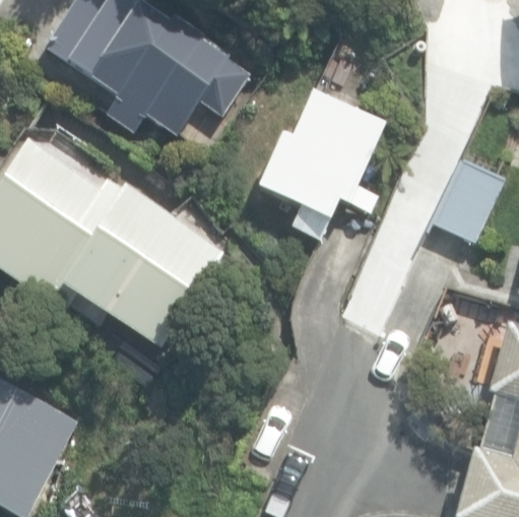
[(146,114),(179,135),(199,104),(221,118),(250,72),(228,58),(231,53),(204,36),(206,33),(175,13),(171,20),(145,5),(146,2),(142,0),(77,0),(49,46),(121,91),(108,113),(136,131),(146,114)]
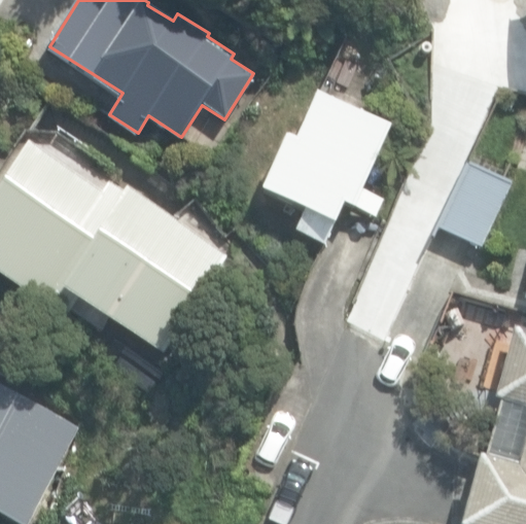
[(297,229),(327,241),(344,201),(355,206),(388,125),(317,96),(300,140),(288,136),(266,190),(306,208),(297,229)]
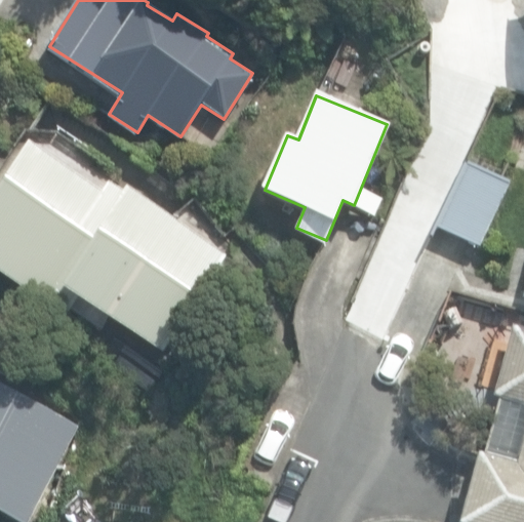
[(80,296),(162,350),(225,253),(112,181),(104,191),(29,143),(0,187),(0,272),(67,316),(80,296)]
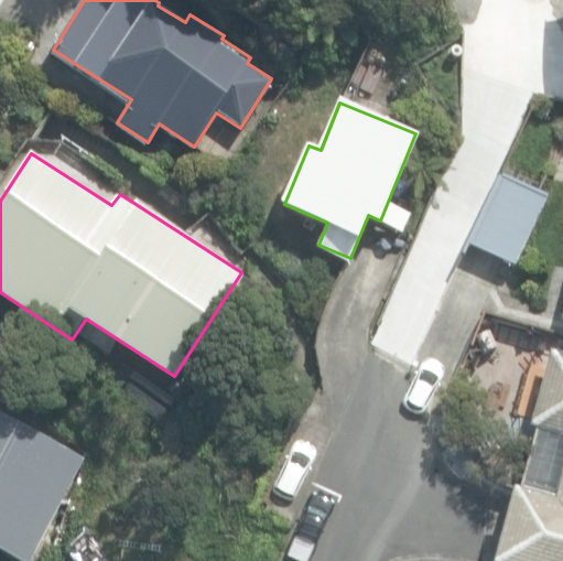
[(469,243),(516,265),(550,192),(504,170),(469,243)]
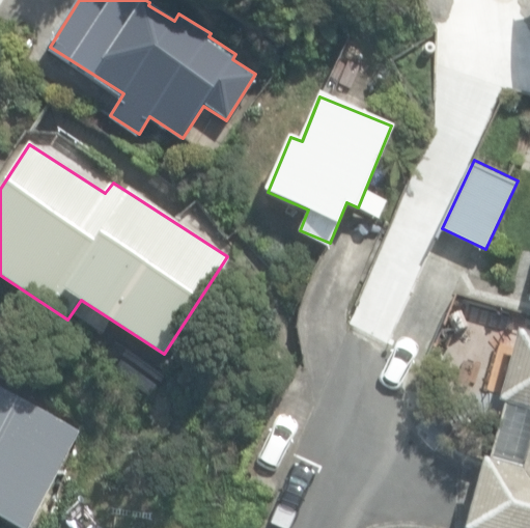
[(464,527),(529,527),(529,330),(519,328),(500,399),(529,407),(529,438),(522,467),(484,456),(464,527)]
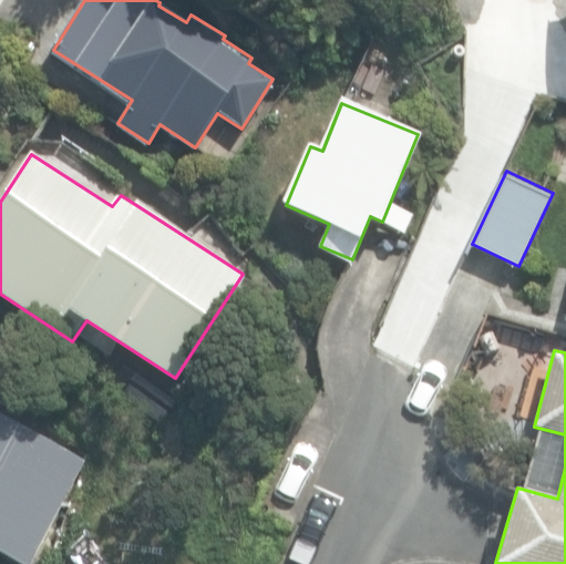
[(0,551),(26,563),(30,563),(84,459),(0,414),(0,551)]
